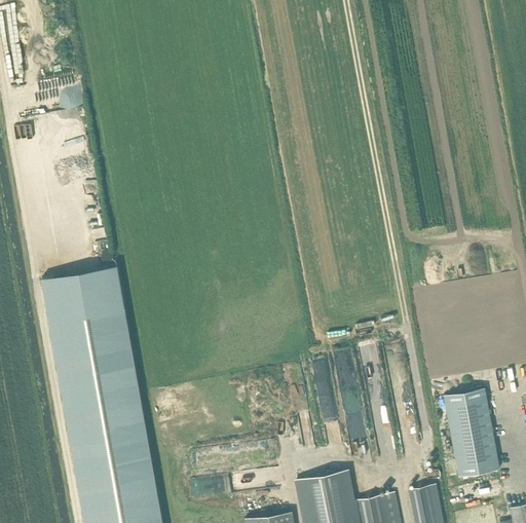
[(161,522),(117,266),(41,279),(83,522),(161,522)]
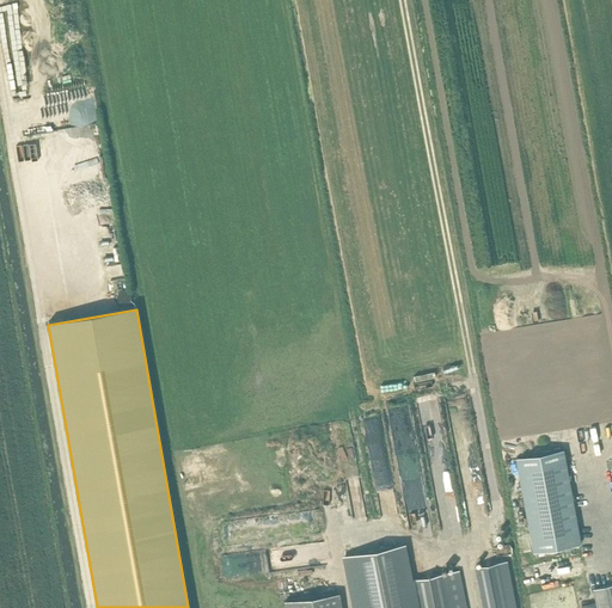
[(564,453),(516,461),(534,556),(581,547),(564,453)]
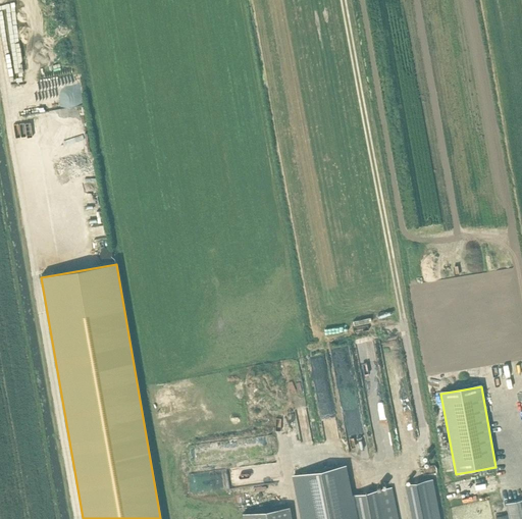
[(397,518),(392,489),(352,498),(346,467),(293,478),(300,518),(397,518)]
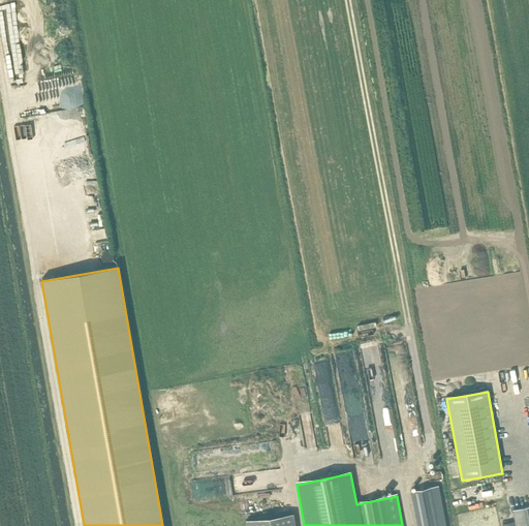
[(444,525),(438,488),(410,494),(415,525),(444,525)]
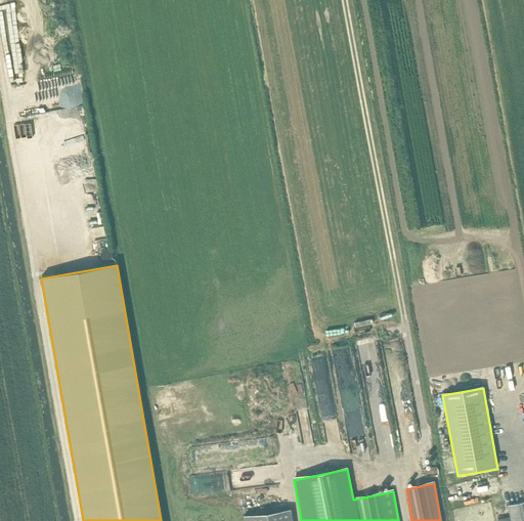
[(290,520),(289,511),(243,518),(243,520),(290,520)]
